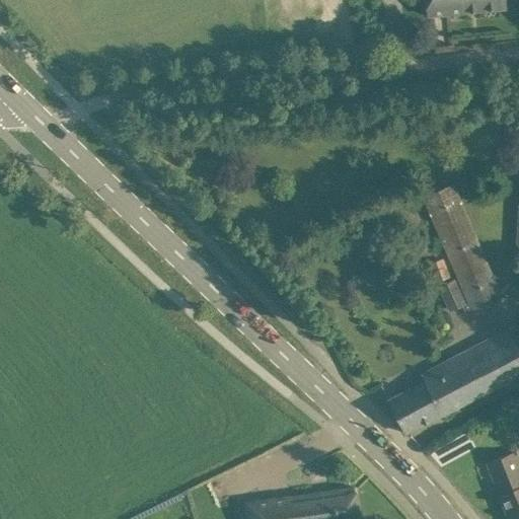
[(425,0),(427,15),(506,7),(504,0),(425,0)]
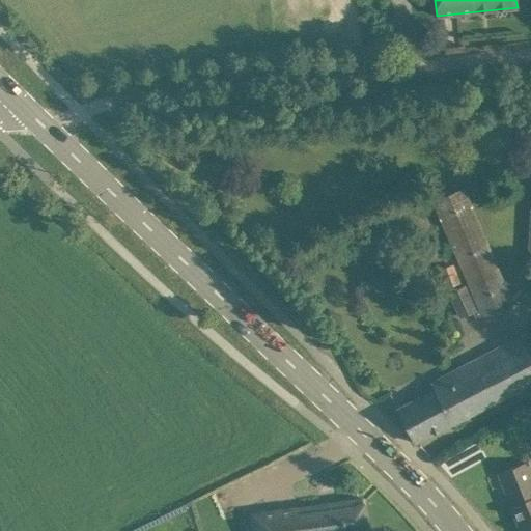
[(466,188),(431,201),(467,283),(447,292),(459,318),(468,314),(474,312),(476,318),(512,303),(466,188)]
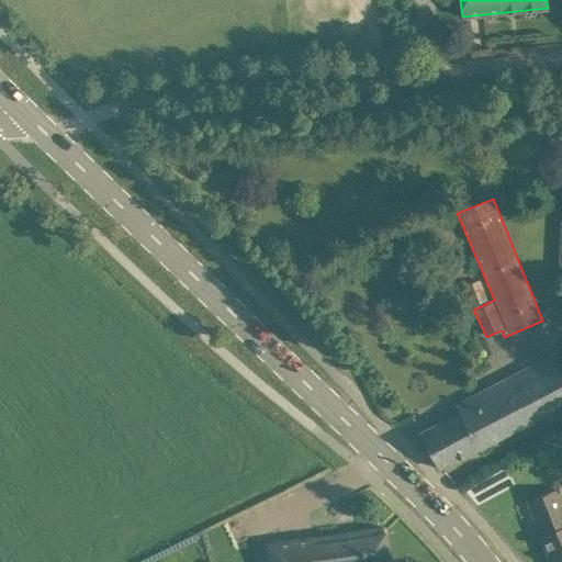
[(486,300),(479,279),(463,285),(472,305),(486,300)]
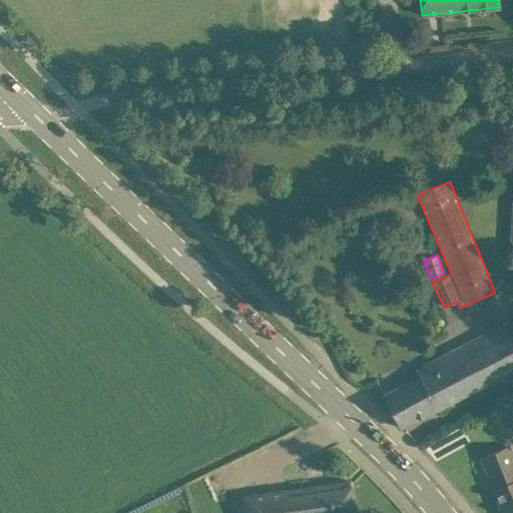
[(418,377),(402,385),(384,395),(402,428),(512,369),(512,318),(414,371),(418,377)]
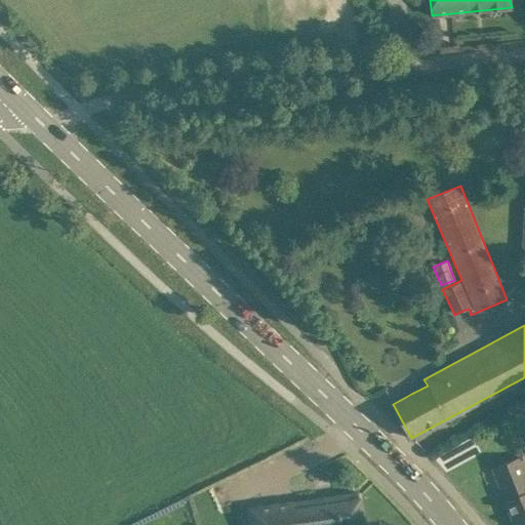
[(524,524),(524,469),(520,457),(492,469),(506,500),(505,500),(515,524),(524,524)]
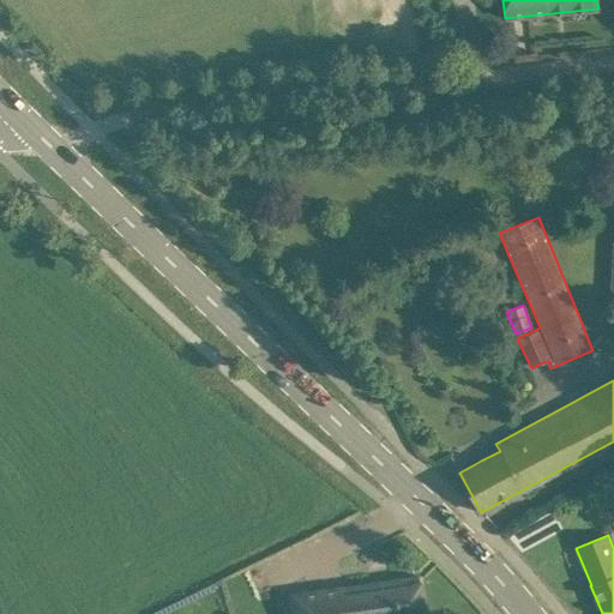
[(423,613),(419,576),(292,594),(294,613),(423,613)]
